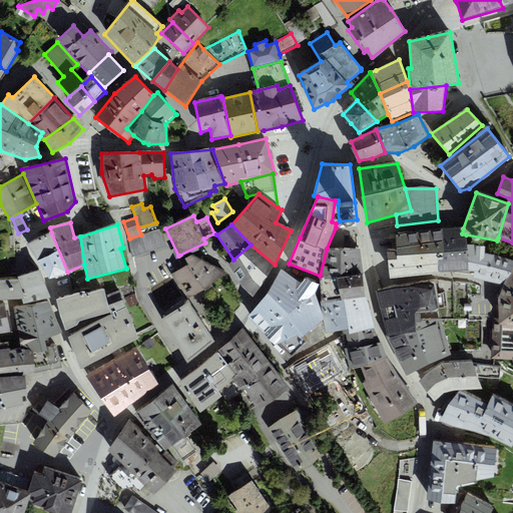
[(159,228),(141,234),(129,238),(135,258),(165,247),(159,228)]
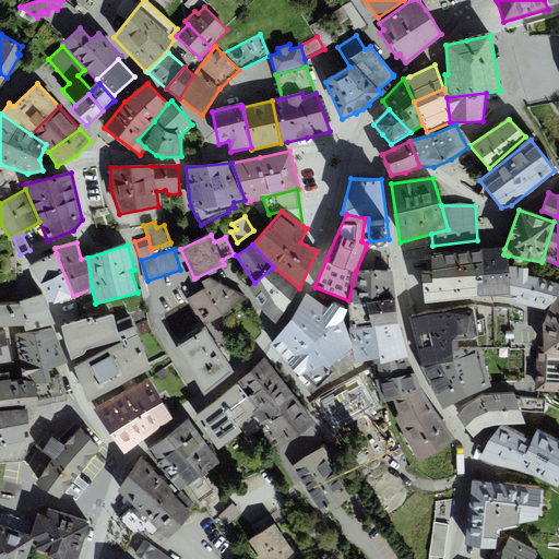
[(423,273),(425,304),(511,295),(509,268),(508,256),(503,254),(504,249),(431,257),(432,272),(423,273)]
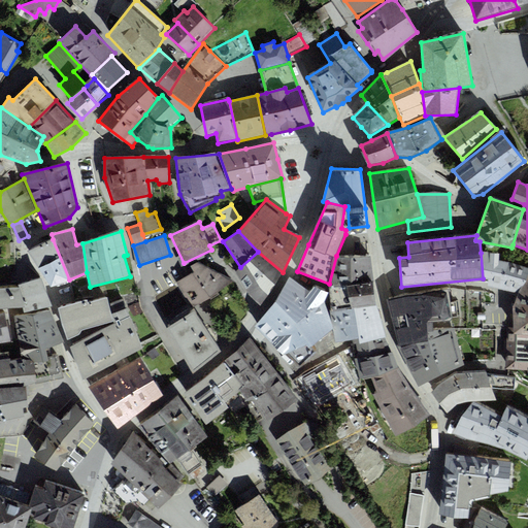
[(51,287),(69,279),(53,239),(29,252),(51,287)]
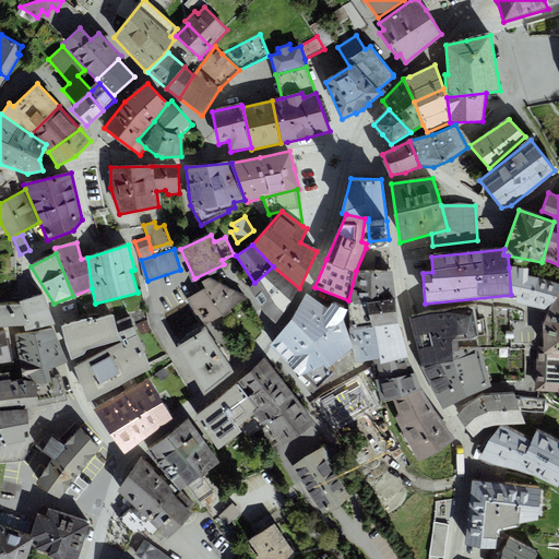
[(276,323),(299,288),(273,266),(254,283),(249,288),(262,310),(276,323)]
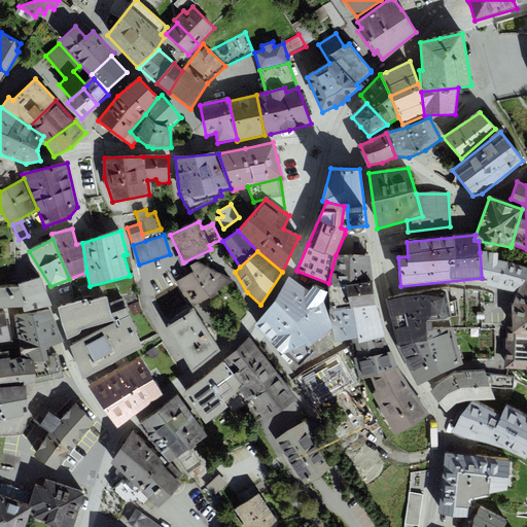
[(518,293),(526,268),(526,267),(498,259),(499,254),(480,252),(482,278),(488,280),(487,286),(518,293)]
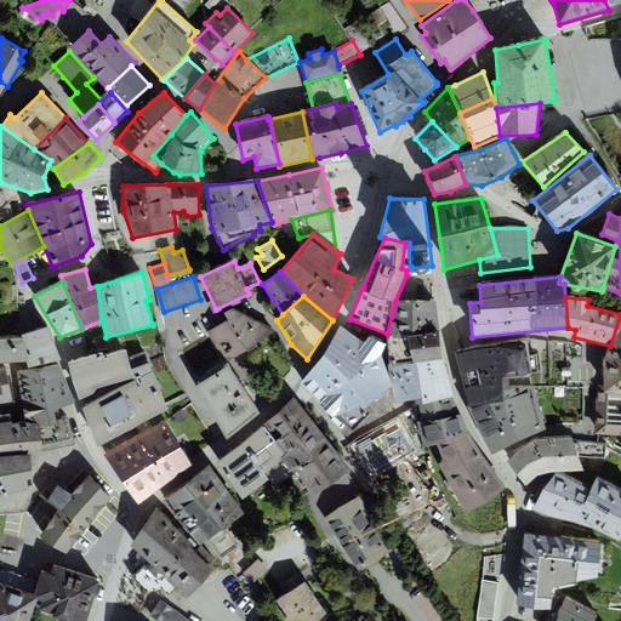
[(389,365),(442,355),(436,300),(396,301),(387,334),(389,365)]
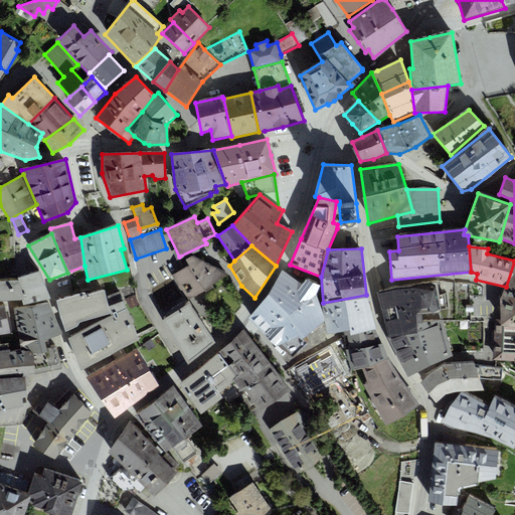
[(186,300),(227,274),(194,255),(186,260),(190,265),(173,275),(186,300)]
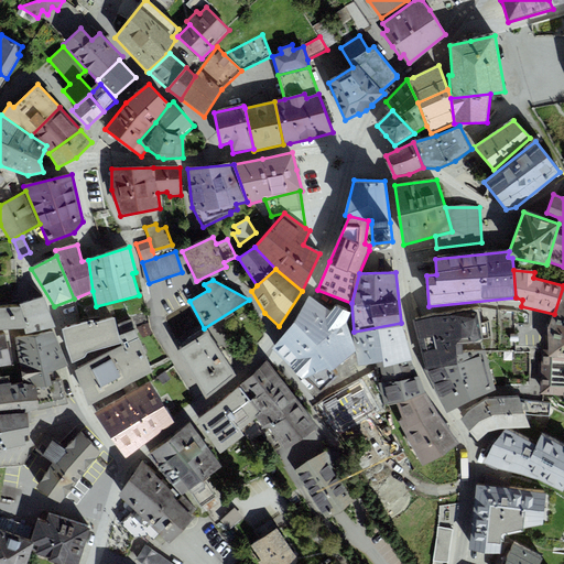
[(563,357),(563,286),(554,314),(548,331),(548,357),(563,357)]
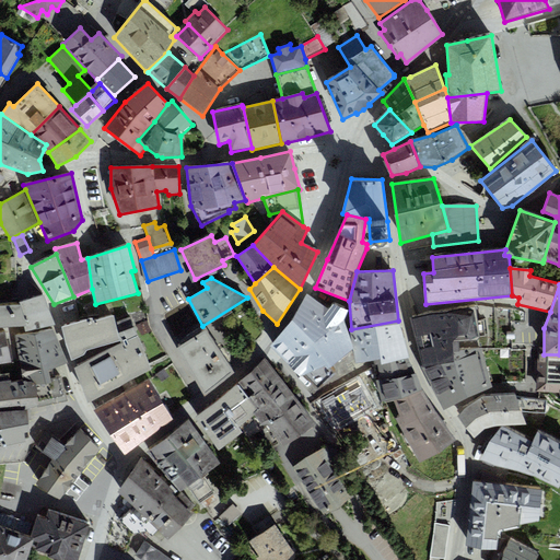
[(25,331),(55,325),(43,295),(20,302),(24,326),(25,331)]
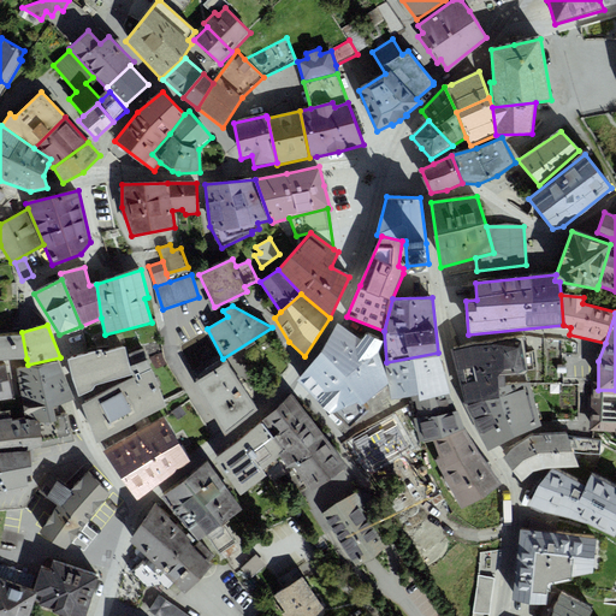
[(368,403),(389,384),(378,351),(383,339),(367,332),(361,341),(338,325),(298,381),(332,416),(335,414),(349,428),(372,407),(368,403)]
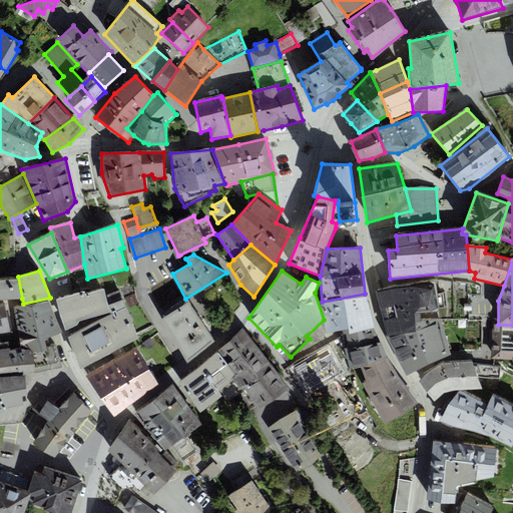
[(0,278),(0,299),(22,299),(18,277),(0,278)]
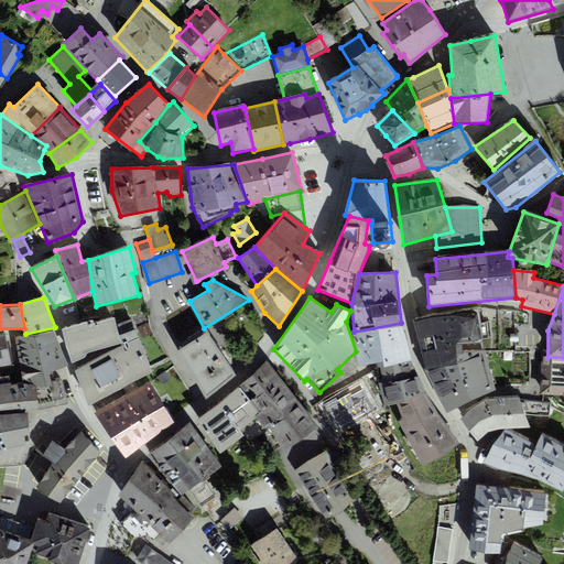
[(478,307),(451,313),(455,343),(463,343),(484,340),(478,307)]
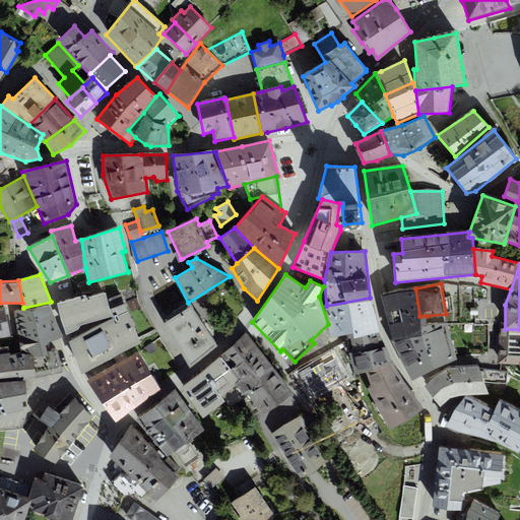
[(427,325),(427,316),(419,316),(415,288),(381,295),(392,339),(421,334),(420,326),(427,325)]
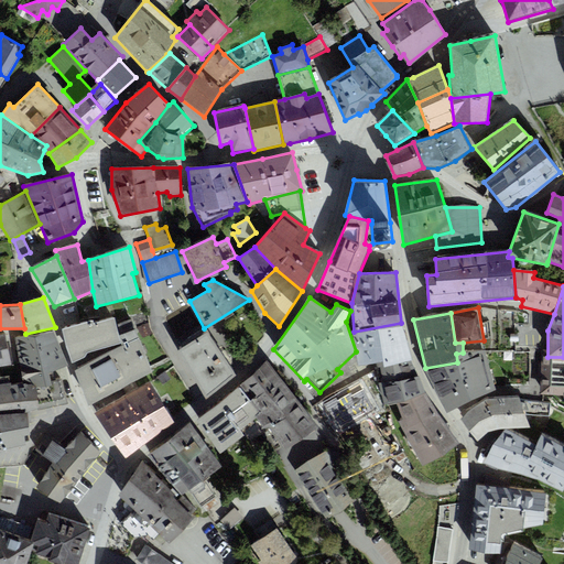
[(119,335),(115,317),(94,324),(93,321),(63,329),(73,362),(84,357),(86,353),(121,343),(119,335)]
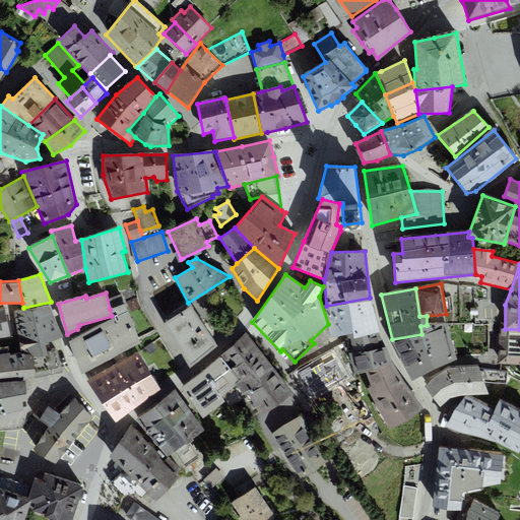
[(330,338),(352,334),(353,339),(380,333),(370,298),(326,306),(330,338)]
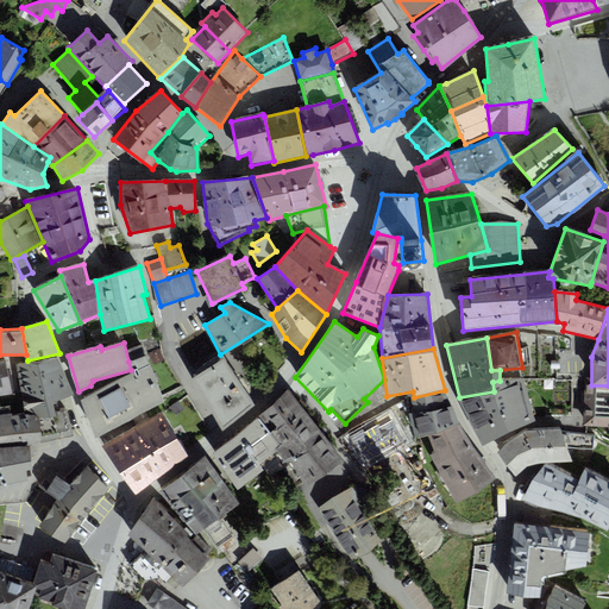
[(95,438),(164,401),(146,356),(129,362),(131,370),(131,372),(81,399),(95,438)]
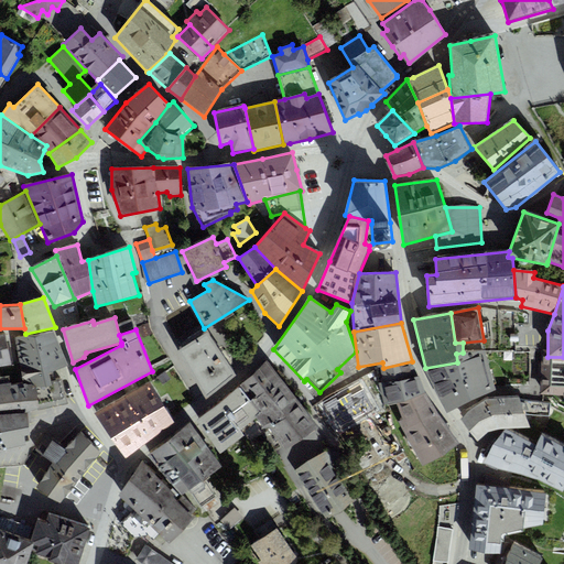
[(68,366),(54,332),(14,338),(23,384),(33,383),(38,387),(52,386),(51,381),(50,373),(68,366)]
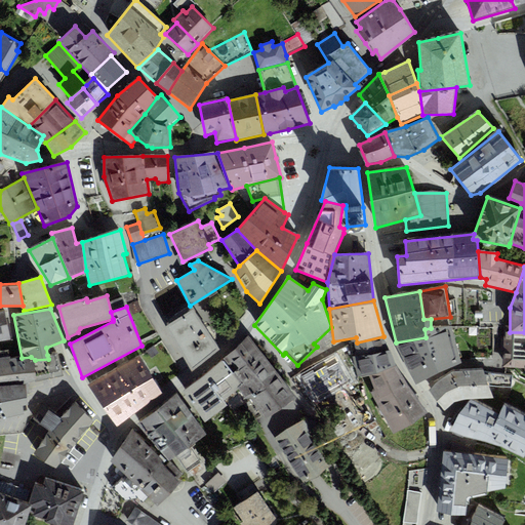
[(218,348),(193,309),(167,324),(192,369),(218,348)]
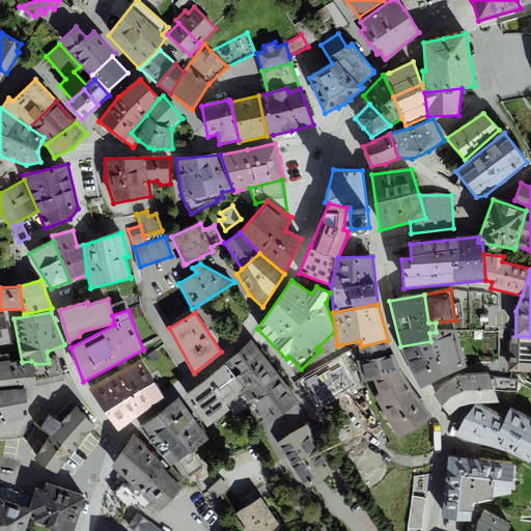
[(0,345),(11,343),(5,315),(0,315),(0,345)]
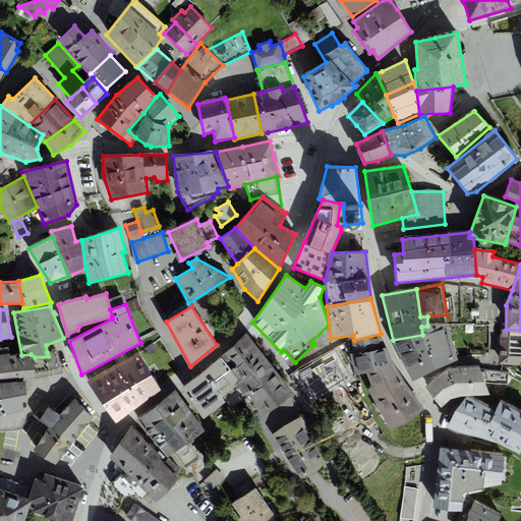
[(448,323),(427,326),(421,327),(422,335),(393,340),(413,380),(458,358),(448,323)]
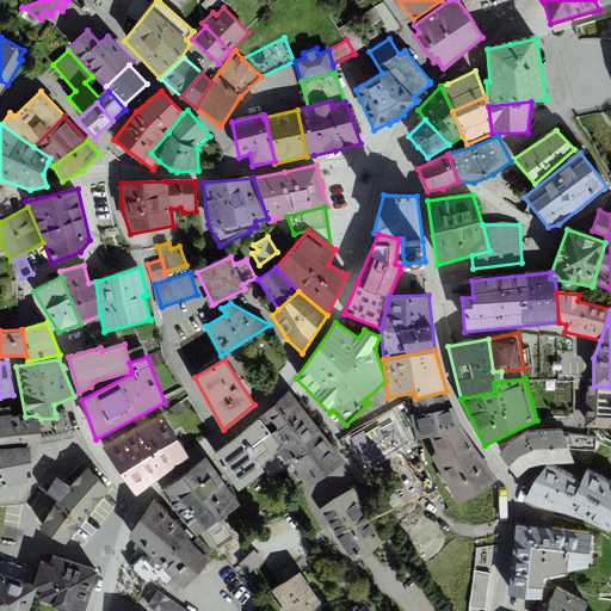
[(610,387),(593,387),(586,387),(585,429),(610,429),(610,387)]
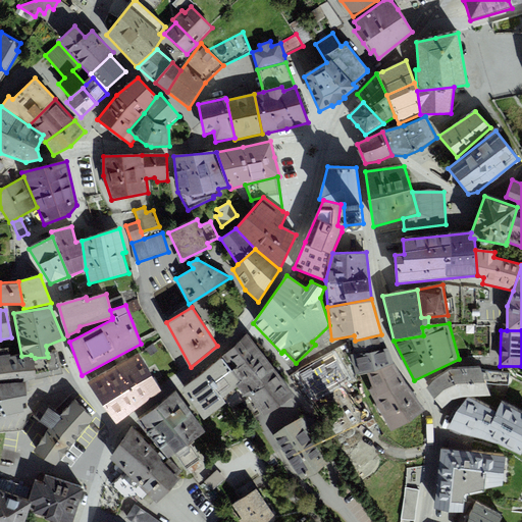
[(224,356),(233,369),(259,351),(246,333),(224,356)]
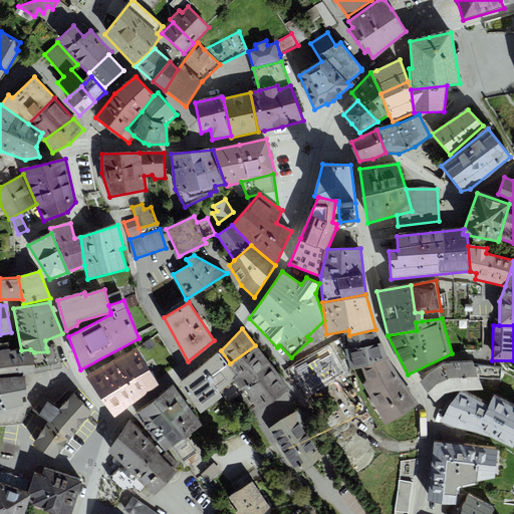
[(347,349),(379,343),(375,329),(349,335),(346,335),(347,349)]
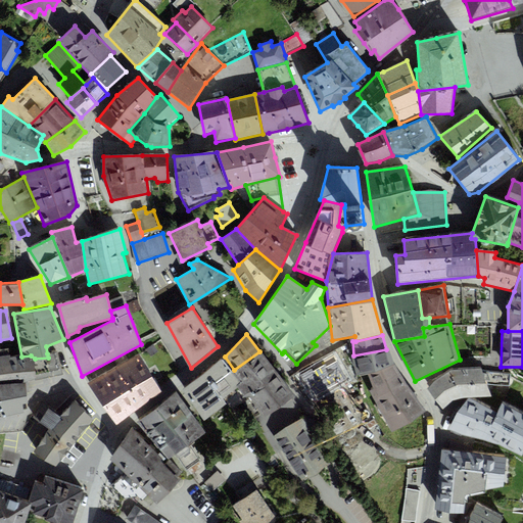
[(338,344),(307,363),(318,380),(348,363),(338,344)]
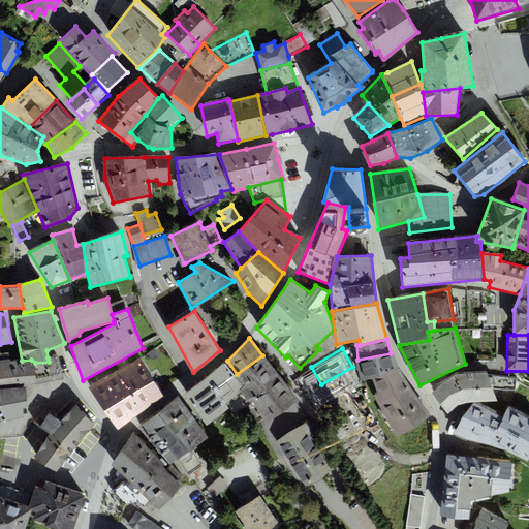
[(391,353),(358,360),(355,361),(361,380),(372,379),(399,369),(393,353),(391,353)]
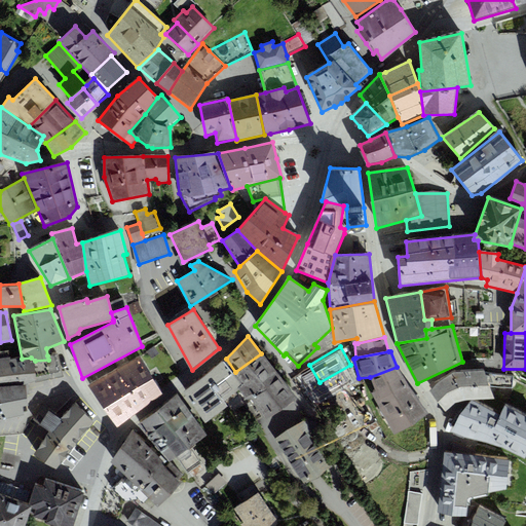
[(37,382),(64,377),(58,353),(47,355),(48,360),(35,361),(37,381),(37,382)]
